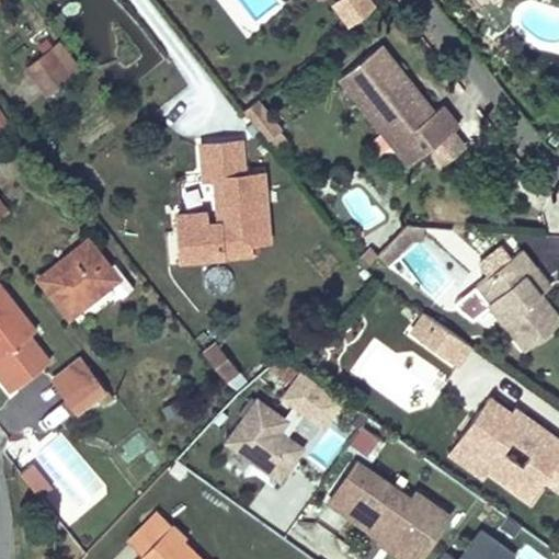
[(374,0),(339,0),(332,6),(351,30),(380,7),(374,0)]
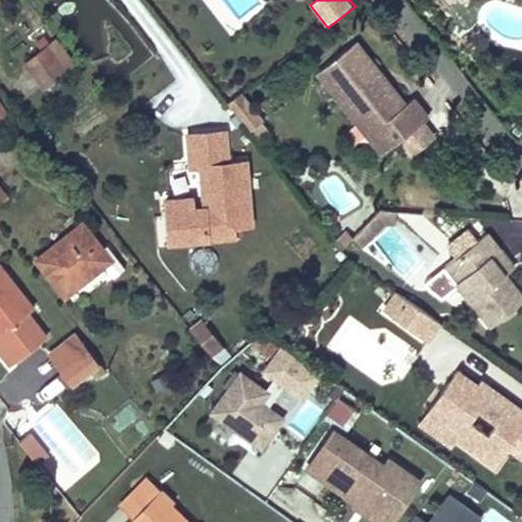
[(67,71),(68,72),(77,66),(56,39),(47,46),(67,71)]
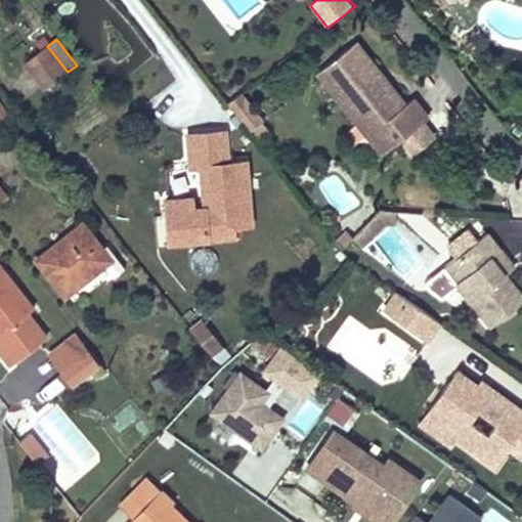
[(319,74),(370,136),(385,123),(400,142),(402,141),(424,124),(430,119),(415,99),(407,105),(389,83),(385,86),(379,77),(383,75),(358,43),(319,74)]
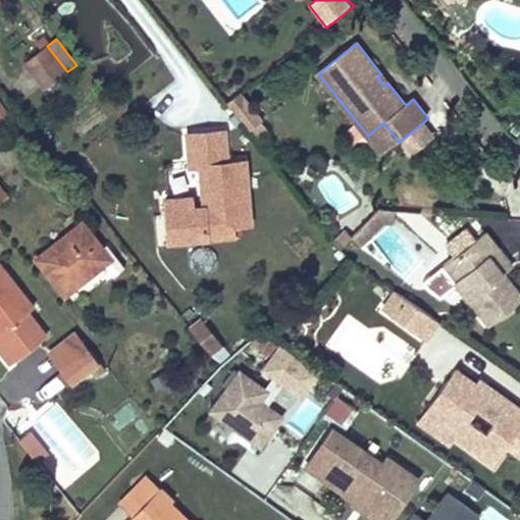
[(47,46),(26,62),(45,87),(48,85),(60,74),(66,70),(47,46)]
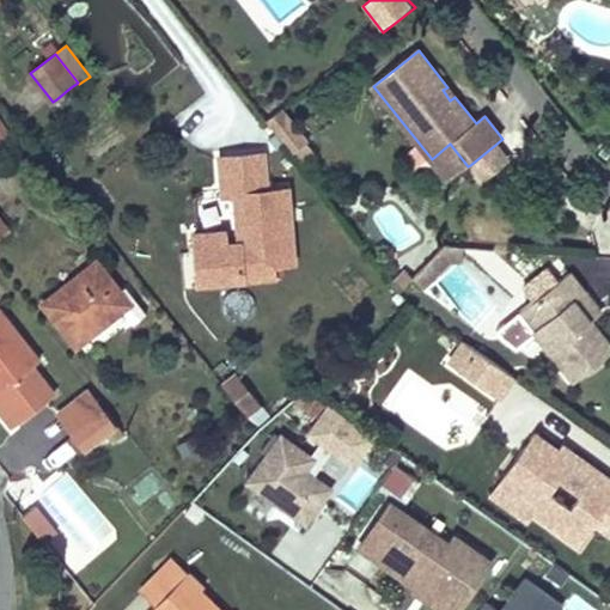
[(71,87),(56,99),(63,108),(78,97),(71,87)]
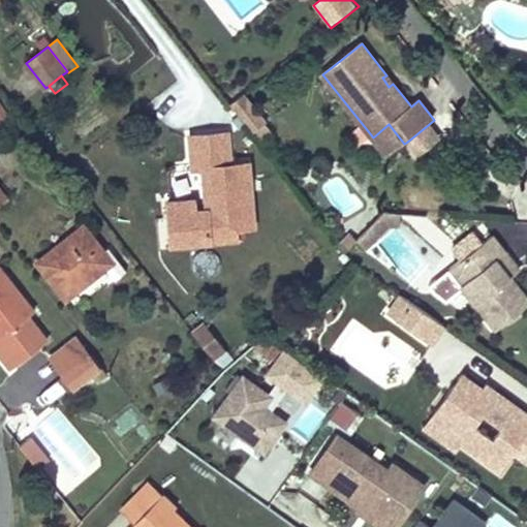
[(393,84),(386,75),(382,78),(389,87),(393,84)]
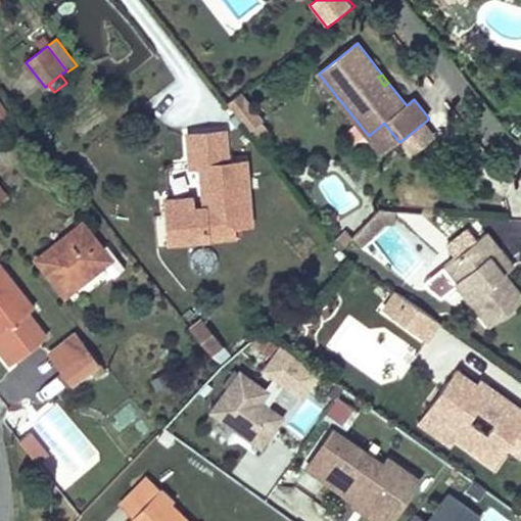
[(383,155),(399,142),(384,123),(369,136),(383,155)]
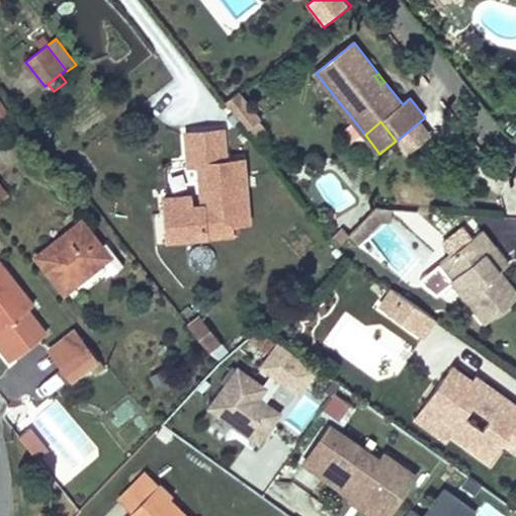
[(419,122),(398,140),(409,154),(430,137),(419,122)]
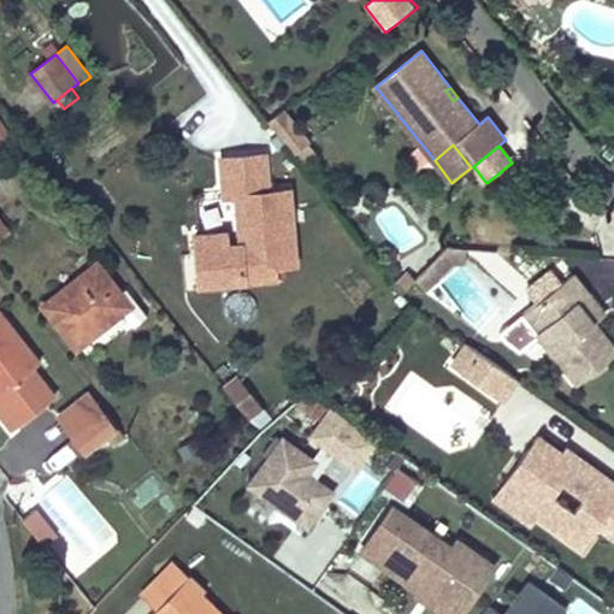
[(223,159),(226,196),(226,199),(238,198),(243,246),(230,247),(229,235),(201,237),(198,237),(202,287),(279,279),(278,267),(299,265),(293,192),(271,193),(269,155),(223,159)]
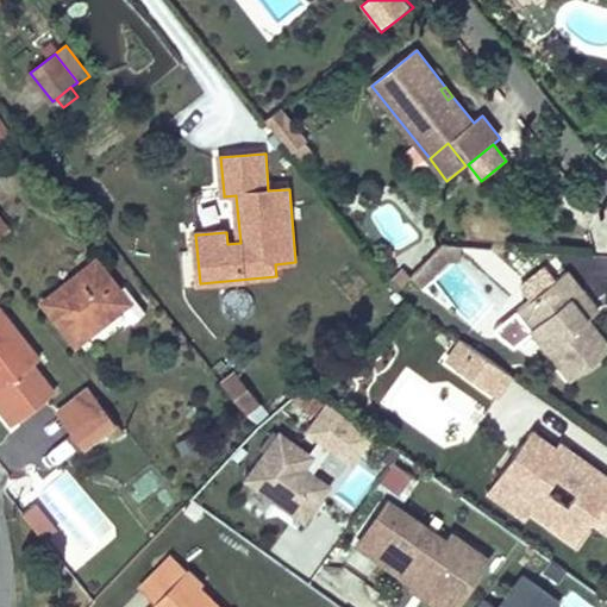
[(0,214),(0,239),(12,230),(0,214)]
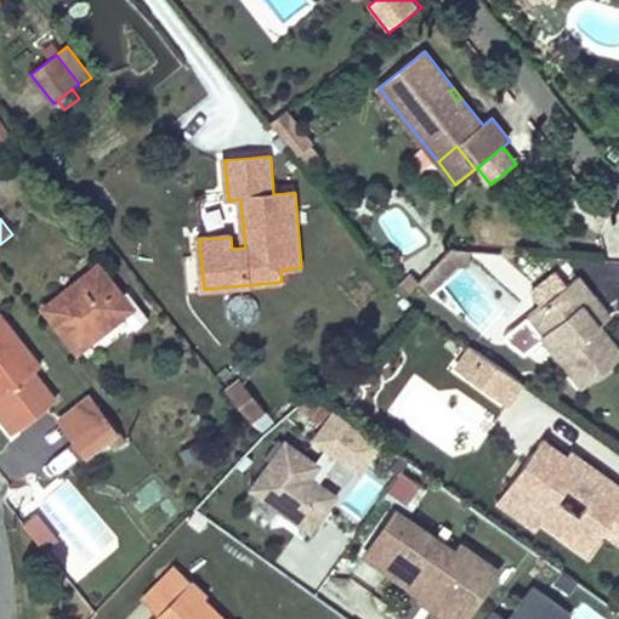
[(453,250),(438,266),(449,276),(459,266),(471,267),(473,251),(453,250)]
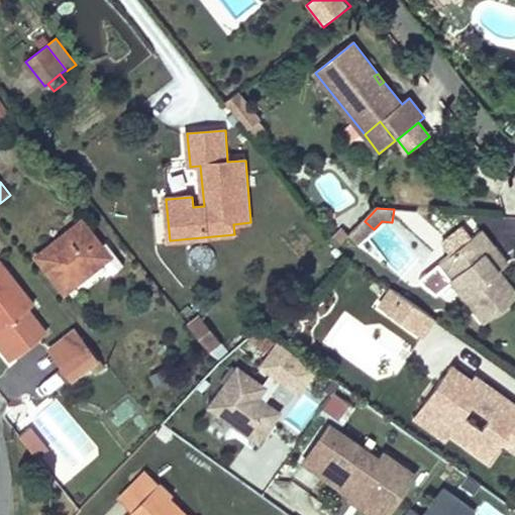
[(84,221),(38,256),(67,293),(106,262),(115,274),(126,266),(108,242),(103,245),(84,221)]
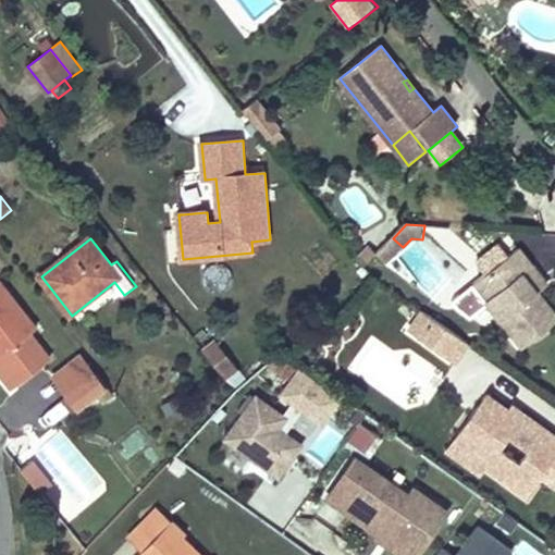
[(393,238),(378,254),(387,263),(403,247),(393,238)]
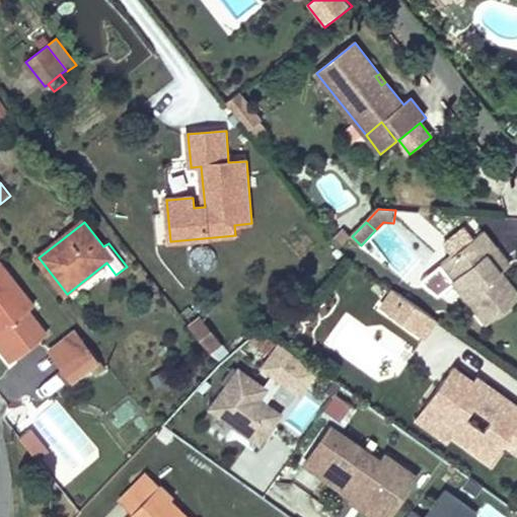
[(461,249),(453,255),(442,265),(489,323),(516,301),(516,291),(503,274),(496,266),(498,255),(494,250),(497,248),(484,231),(474,239),(468,232),(461,231),(453,238),(455,242),(461,249)]
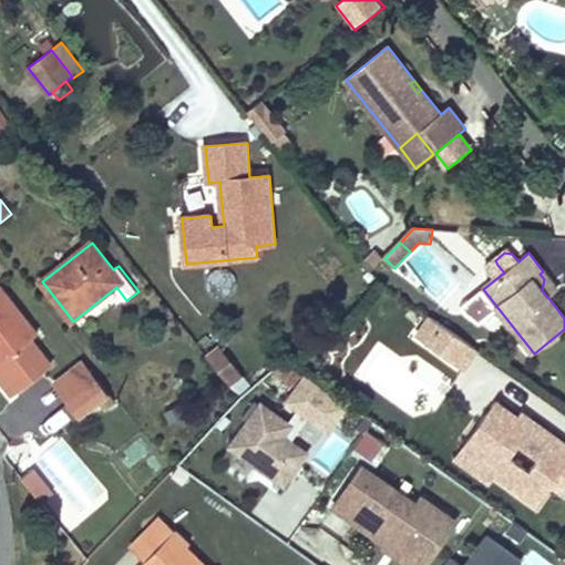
[(504,273),(497,265),(490,271),(495,279),(504,273)]
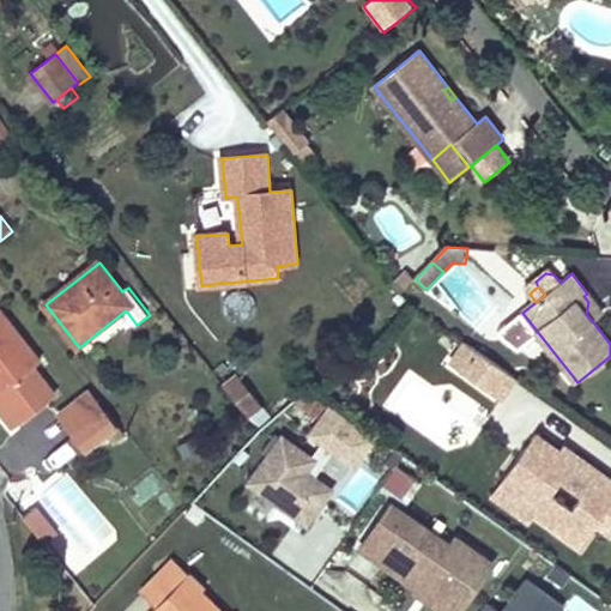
[(604,315),(587,294),(584,296),(588,302),(586,314),(594,324),(604,315)]
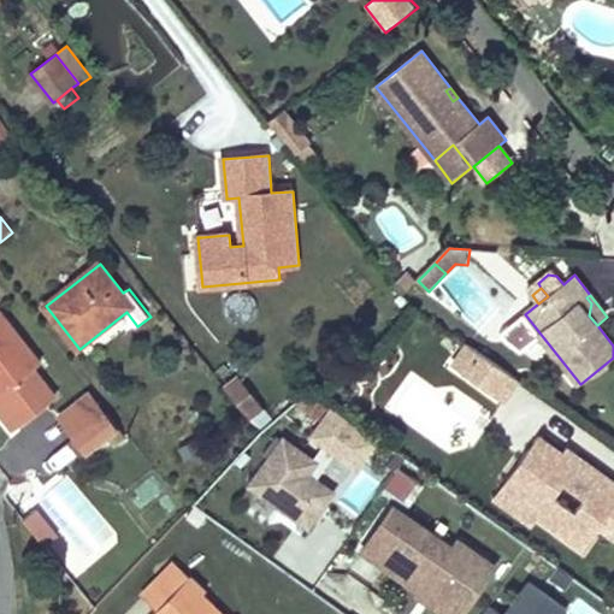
[(0,413),(13,432),(57,399),(35,370),(41,364),(0,311),(0,413)]
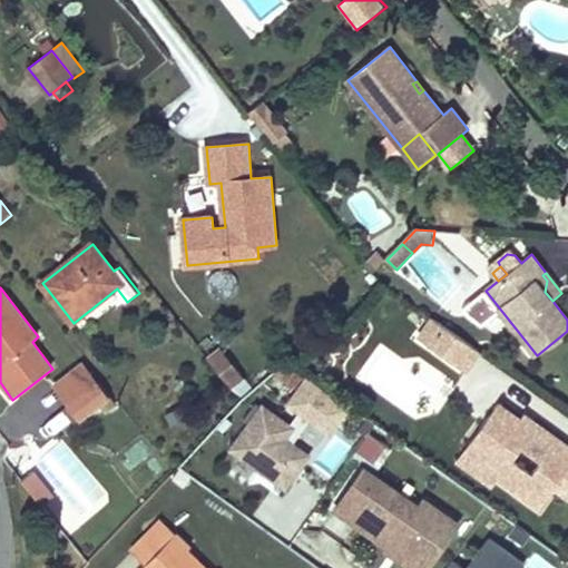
[(447,327),(434,319),(420,339),(431,348),(447,327)]
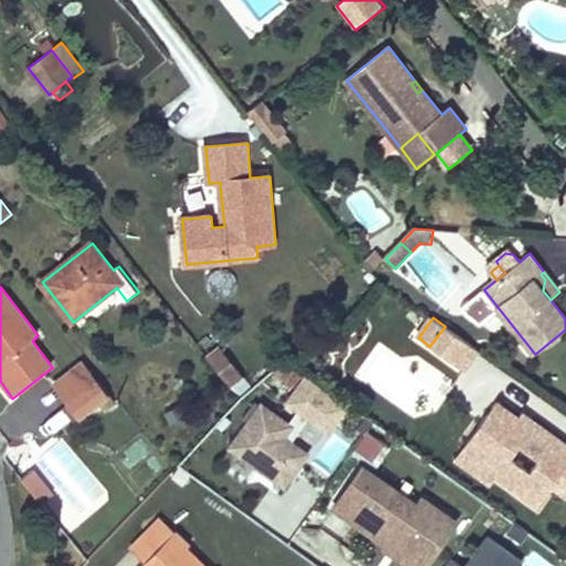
[(430,346),(465,372),(479,352),(445,326),(430,346)]
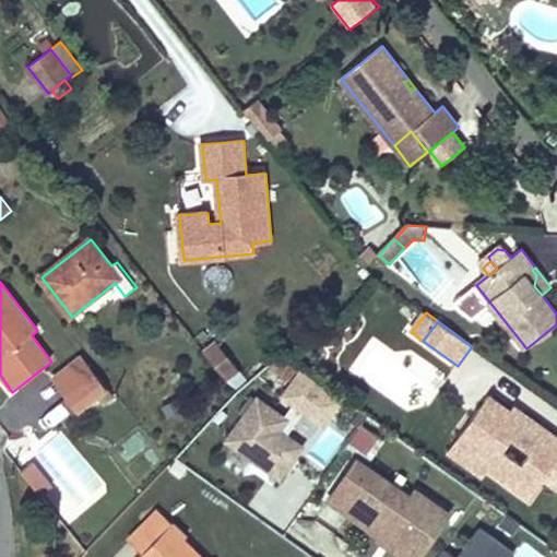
[(197,322),(188,330),(199,343),(208,336),(197,322)]
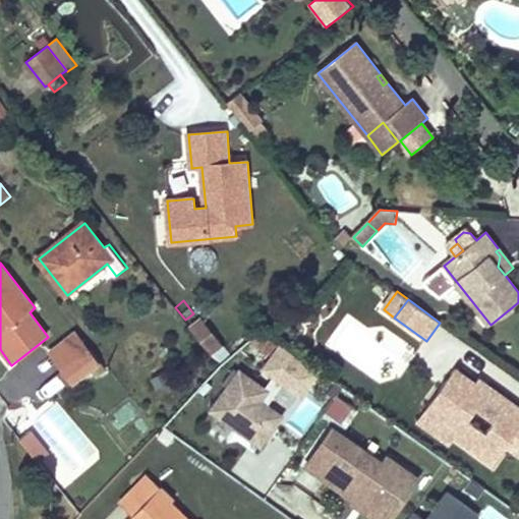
[(227,343),(207,316),(191,328),(212,354),(227,343)]
